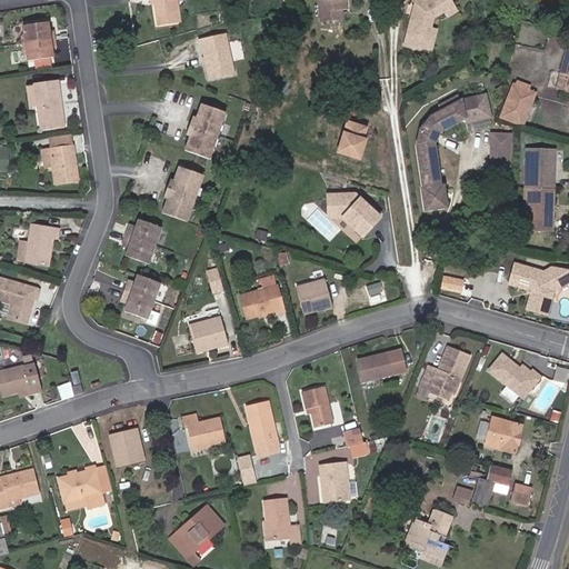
[(182,0),(161,0),(162,2),(161,2),(163,26),(187,22),(182,0)]
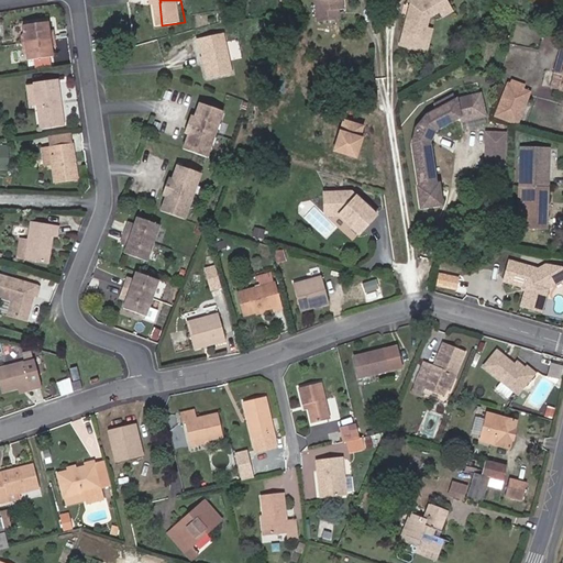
[(315,0),(317,11),(343,8),(341,0),(315,0)]
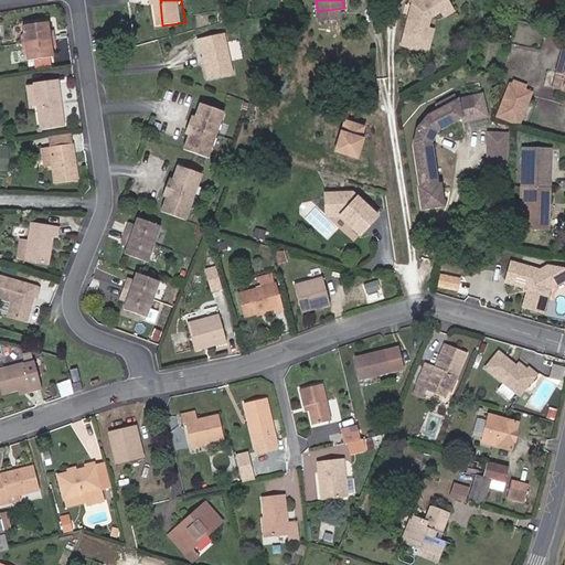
[(409,0),(412,3),(413,8),(412,13),(408,16),(401,46),(426,52),(428,41),(426,40),(428,29),(430,19),(440,12),(443,16),(454,8),(447,0),(409,0)]
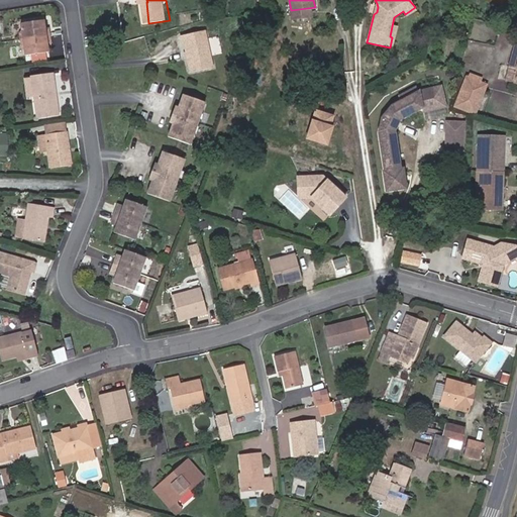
[(406,17),(416,11),(415,7),(405,14),(406,17)]
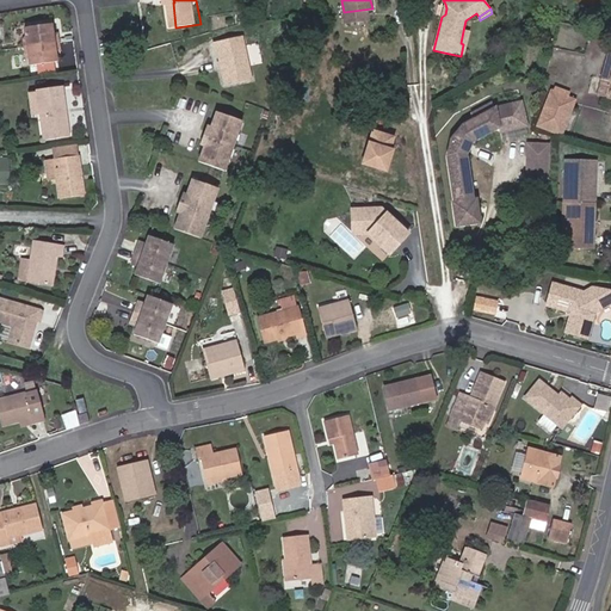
[(368,24),(366,10),(344,12),(344,17),(345,26),(368,24)]
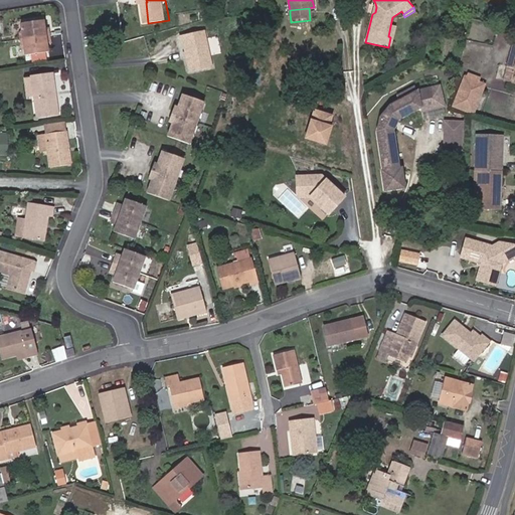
[(15,31),(16,39),(49,35),(47,25),(43,26),(41,17),(16,21),(17,30),(15,31)]
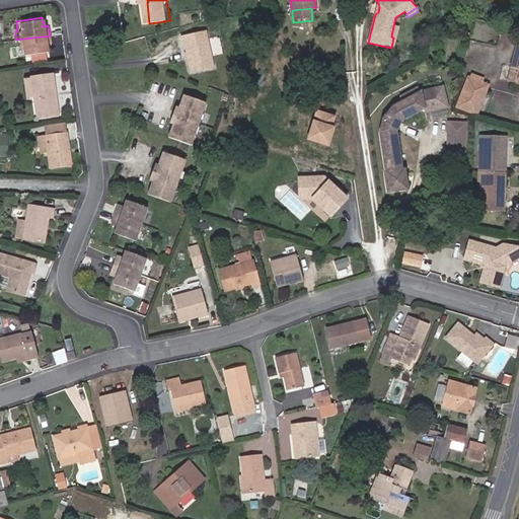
[(393,26),(391,36),(393,38),(391,48),(394,49),(399,28),(393,26)]
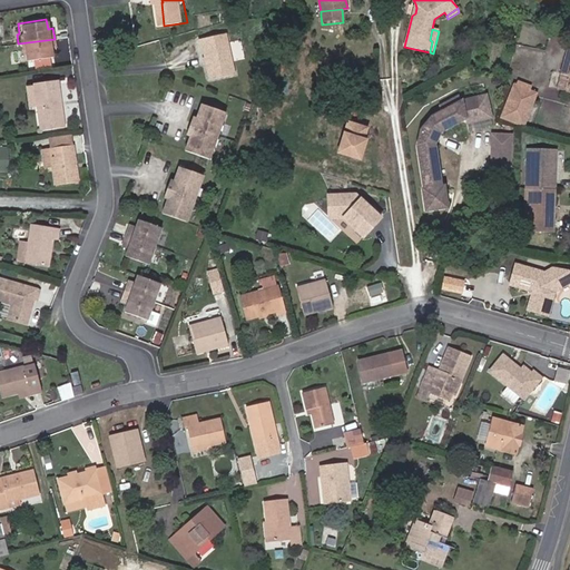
[(233,38),(208,43),(217,85),(241,79),(233,38)]
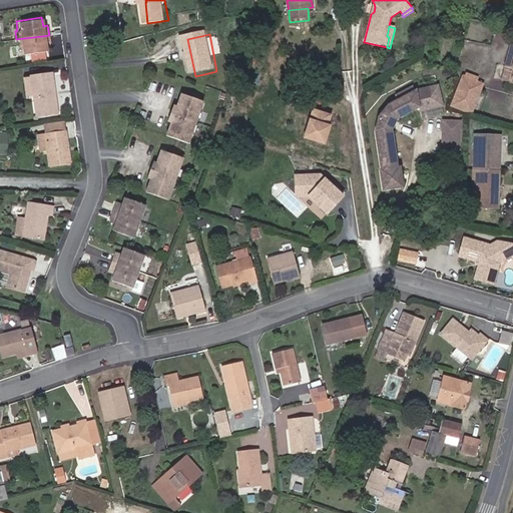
[(49,35),(16,39),(17,48),(21,49),(22,54),(29,53),(44,51),(47,50),(46,43),(50,43),(49,35)]
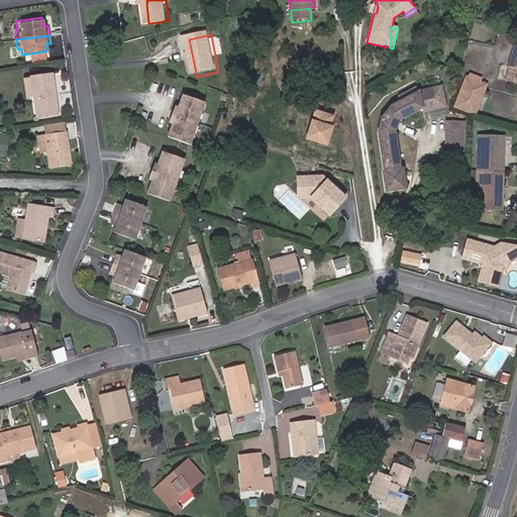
[(516,41),(515,41),(505,80),(516,83),(516,41)]
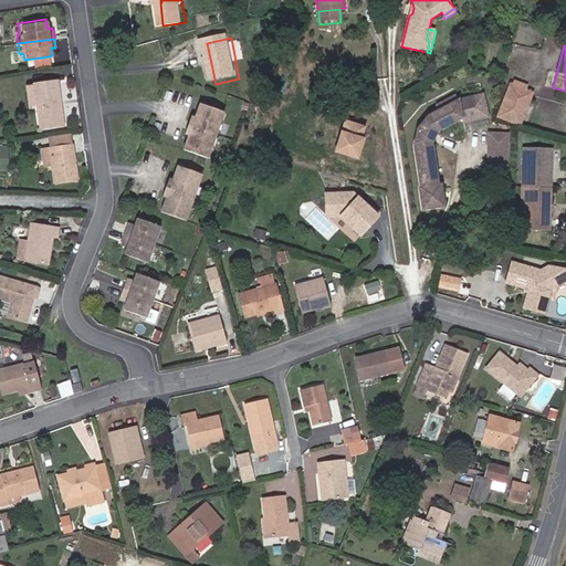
[(49,56),(32,59),(33,69),(51,65),(49,56)]
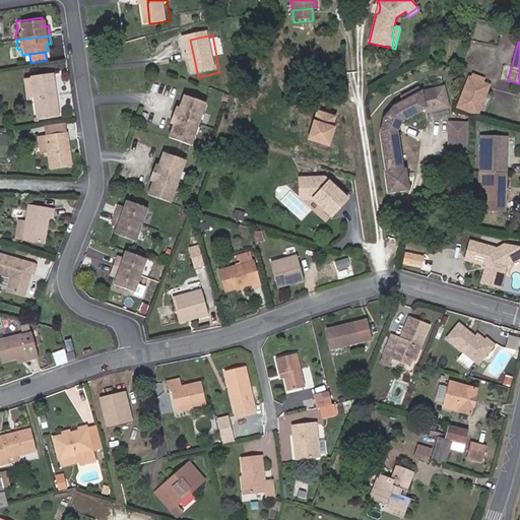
[(52,72),(29,74),(33,96),(35,119),(58,116),(52,72)]
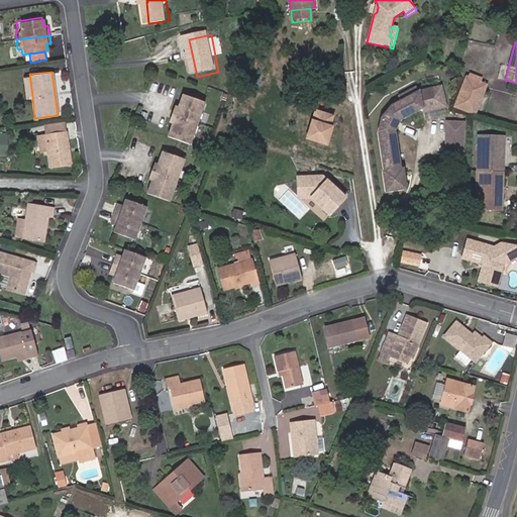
[(466,76),(463,75),(452,107),(473,114),(484,81),(482,80),(483,77),(467,72),(466,76)]
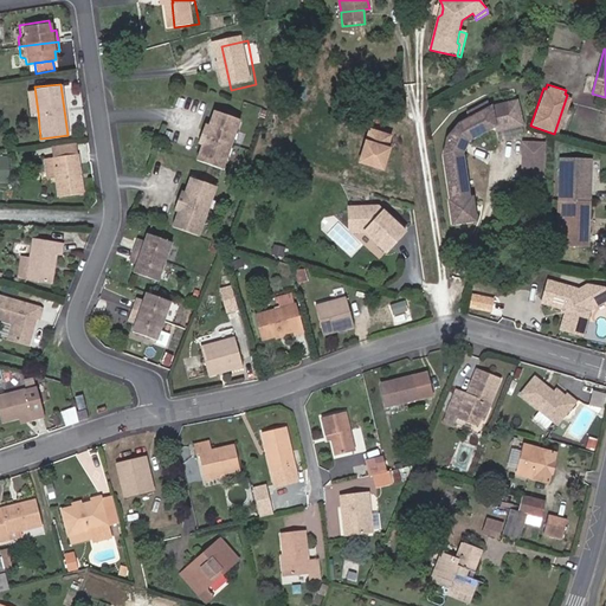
[(32,90),(25,90),(28,114),(38,113),(34,86),(32,88),(32,90)]
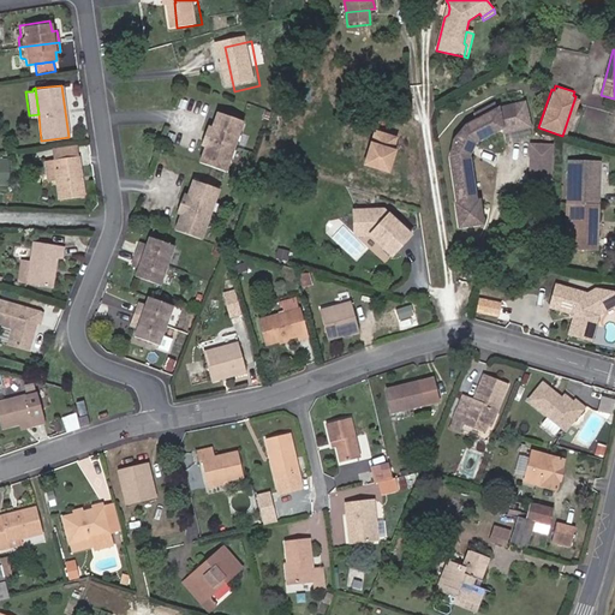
[(458,208),(461,231),(483,228),(481,204),(477,206),(470,160),(475,144),(502,131),(502,136),(530,131),(526,108),(499,113),(496,107),(479,114),(483,120),(470,125),(455,133),(451,150),(459,208),(458,208)]
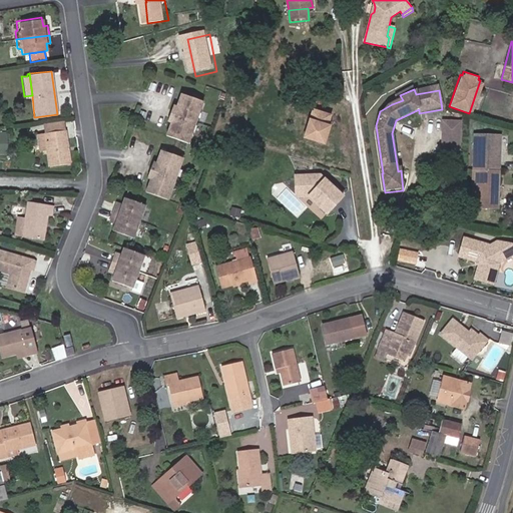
[(208,105),(186,97),(181,110),(177,108),(171,124),(174,126),(170,137),(192,146),(208,105)]
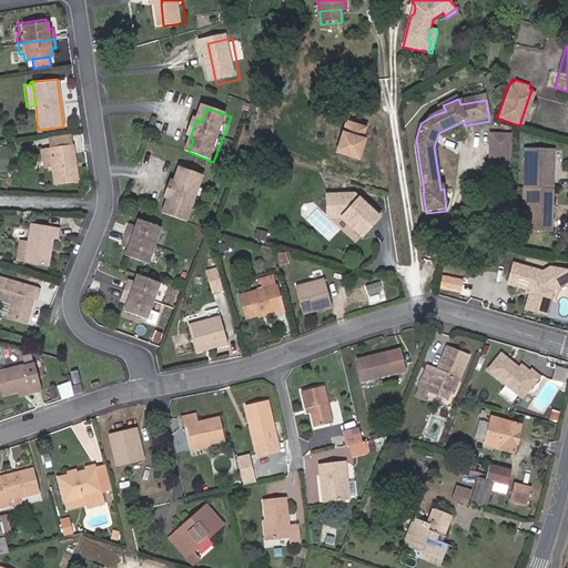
[(362,149),(364,140),(367,130),(348,124),(338,154),(361,161),(364,150),(362,149)]
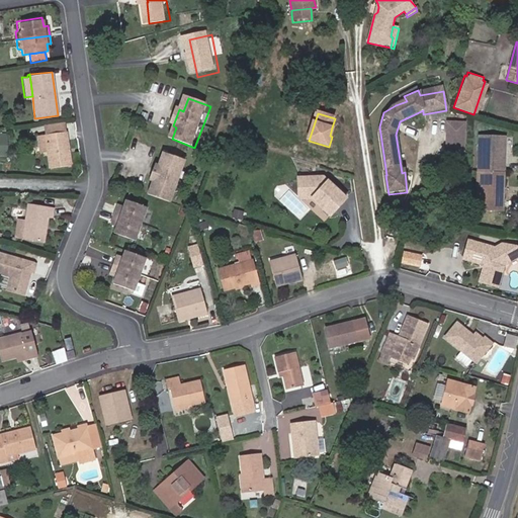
[(467,119),(447,119),(446,159),(466,161),(467,119)]
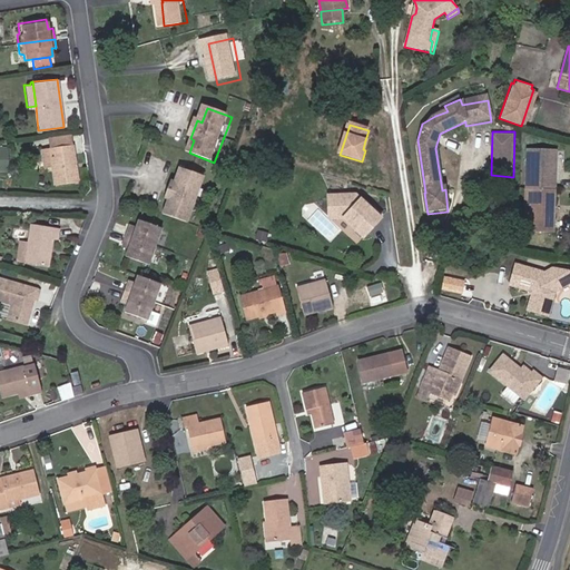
[(80,146),(58,148),(61,185),(84,183),(80,146)]
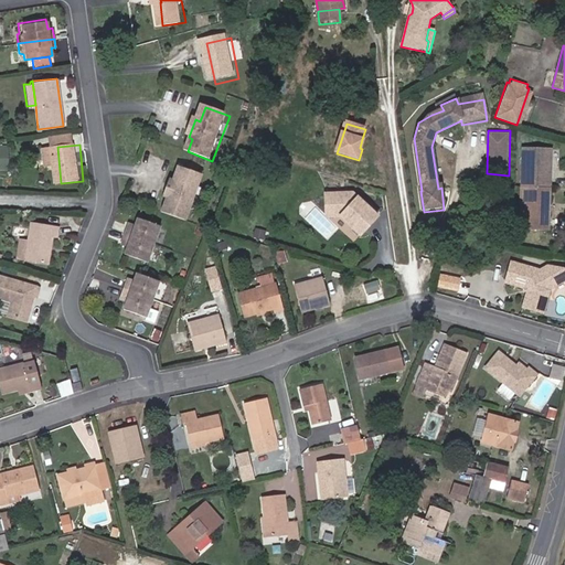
[(546,150),(522,150),(521,178),(528,179),(526,193),(520,192),(519,216),(543,217),(546,150)]
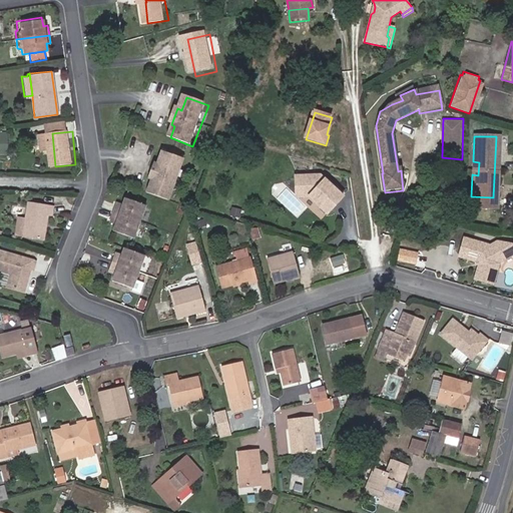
[(148,193),(170,201),(186,160),(164,152),(159,165),(155,163),(149,179),(153,181),(148,193)]
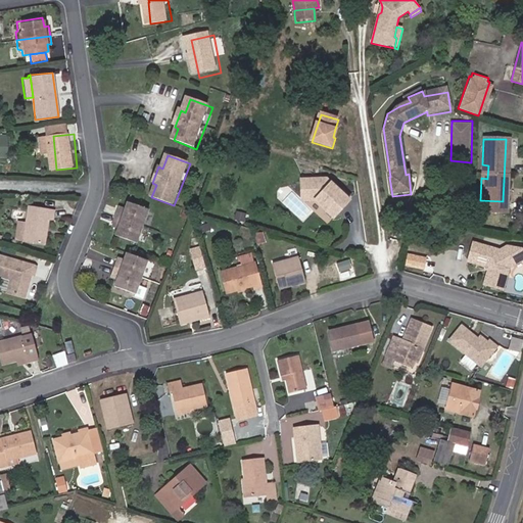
[(302,181),(302,201),(316,200),(335,218),(350,200),(329,180),(302,181)]
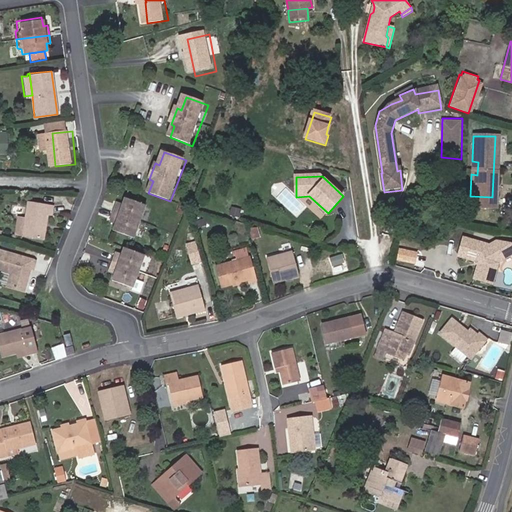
[(118,204),(116,212),(141,221),(148,202),(127,196),(125,202),(124,206),(118,204)]
